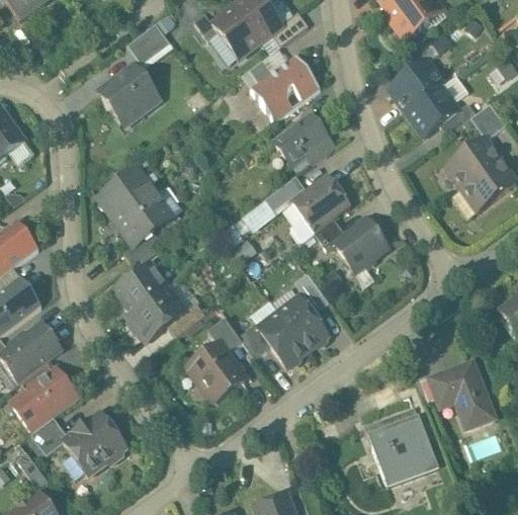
[(4,0),(19,20),(46,0),(4,0)]
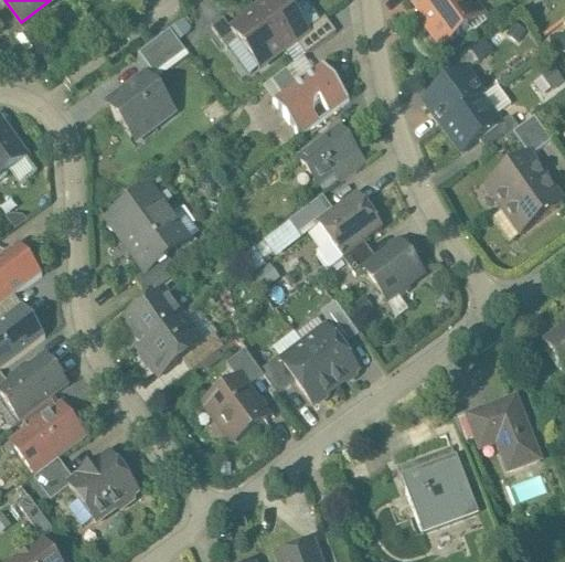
[(308,27),(287,0),(268,0),(256,9),(284,46),(294,39),(308,28),(308,27)]
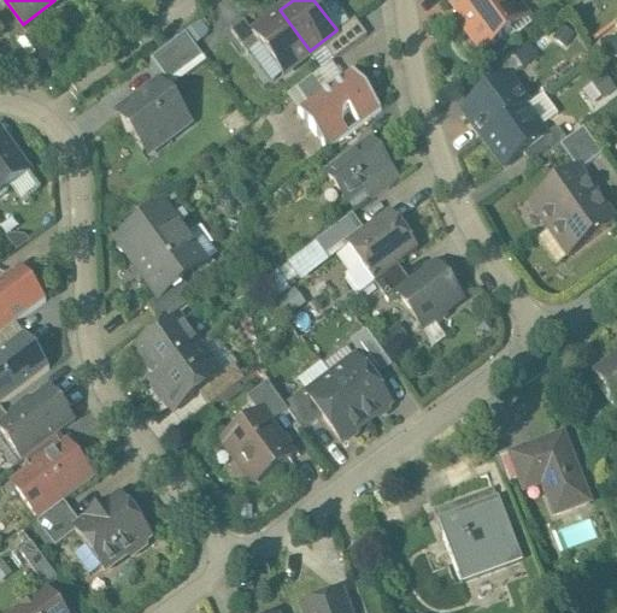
[(452,0),(469,21),(465,24),(482,46),(511,24),(507,21),(526,7),(519,0),(452,0)]
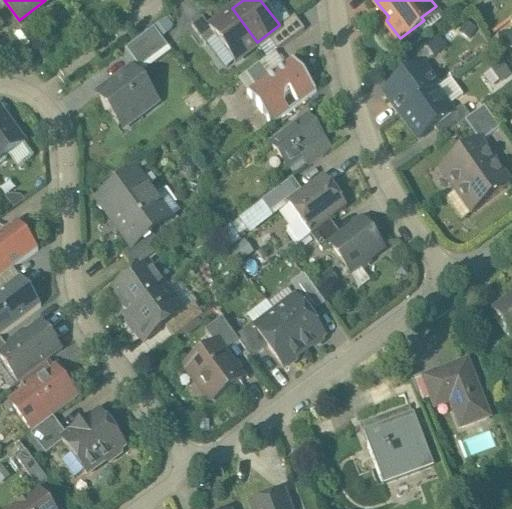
[(210,24),(209,25),(215,33),(235,59),(257,42),(232,8),(210,24)]
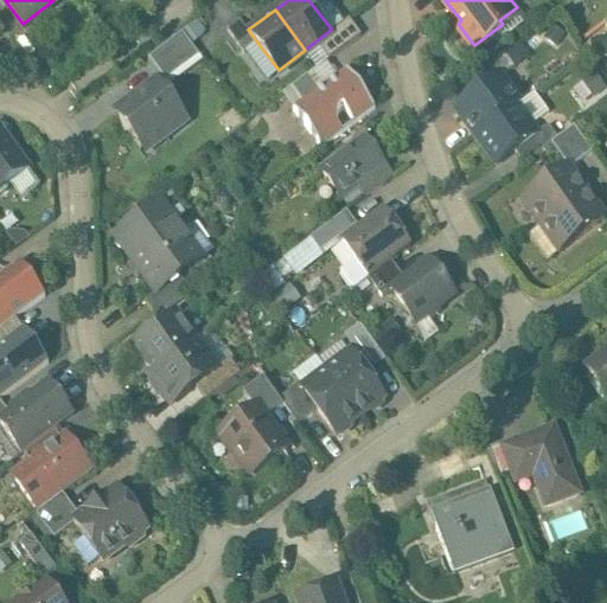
[(249,29),(240,15),(228,25),(244,47),(255,39),(248,30),(249,29)]
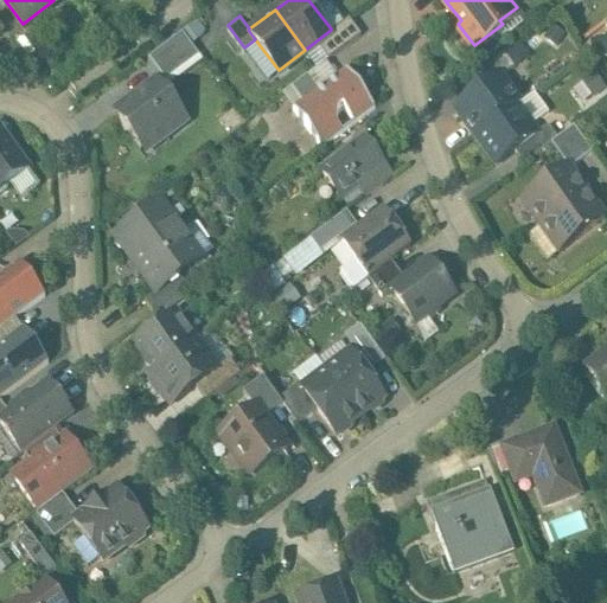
[(349,15),(331,29),(331,30),(315,42),(327,56),(362,31),(349,15)]
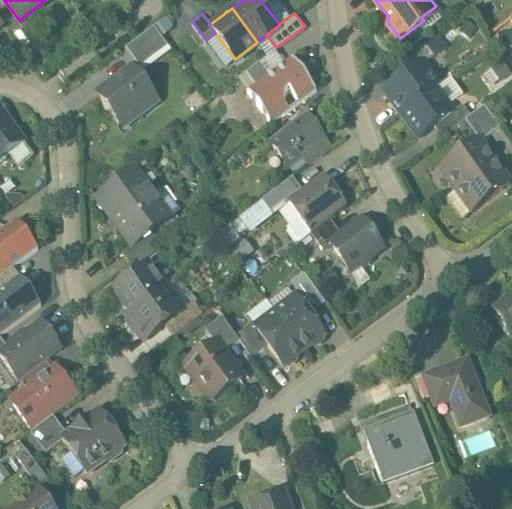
[(129,38),(141,55),(163,39),(151,23),(129,38)]
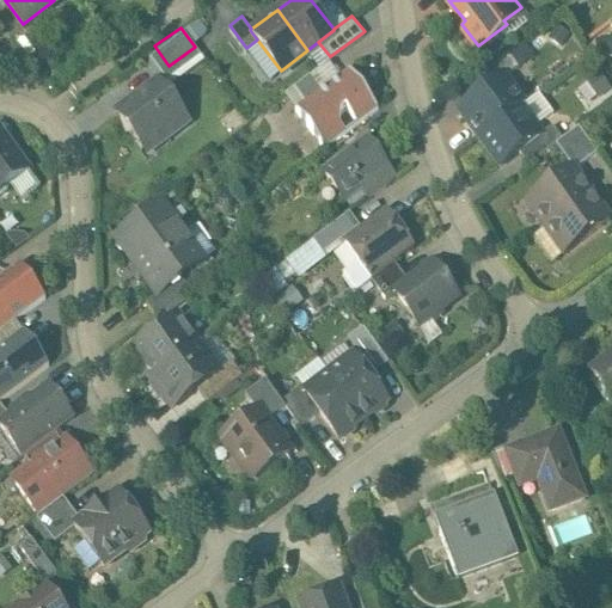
[(509,49),(478,72),(488,85),(506,72),(506,73),(519,63),(509,49)]
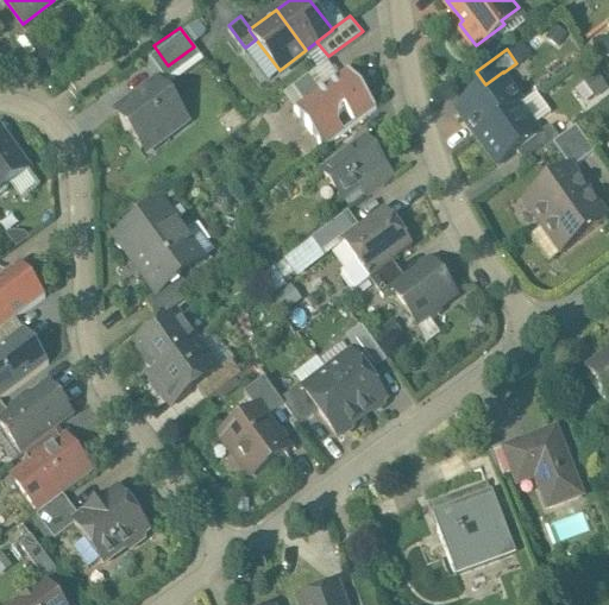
[(338,73),(327,57),(307,71),(319,87),(338,73)]
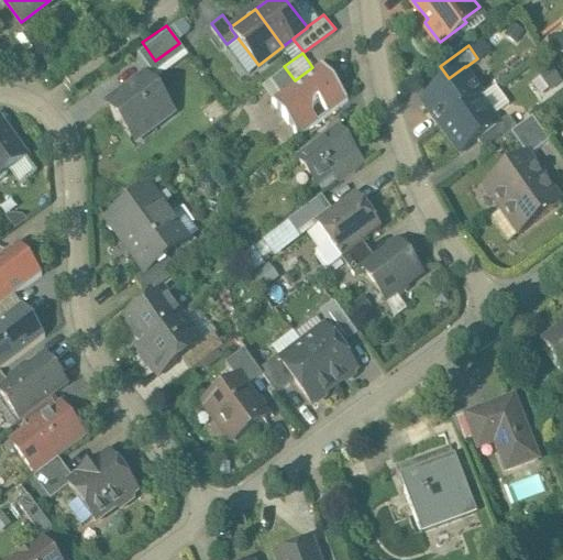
[(332,75),(321,61),(312,67),(295,80),(280,90),(272,97),(298,132),(318,118),(312,110),(313,100),(319,96),(329,110),(348,96),(337,81),(338,76),(332,75)]
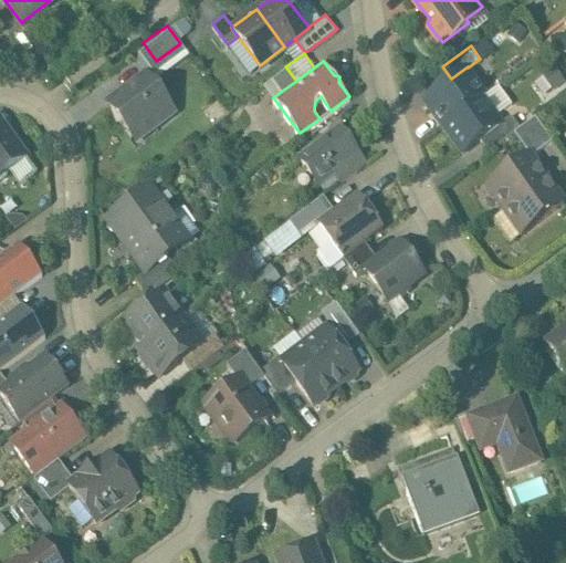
[(109,93),(132,125),(169,98),(146,66),(109,93)]
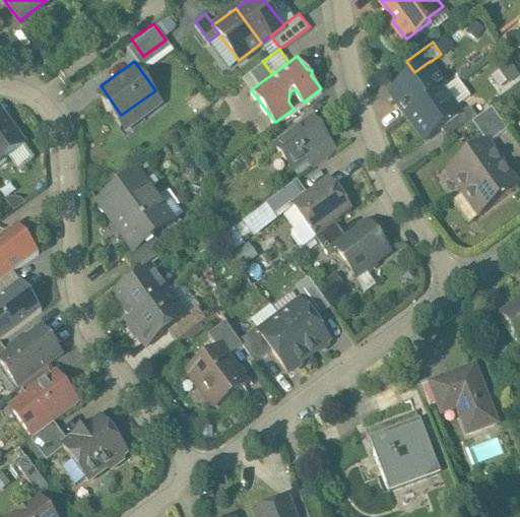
[(262,61),(250,71),(259,83),(272,74),(262,61)]
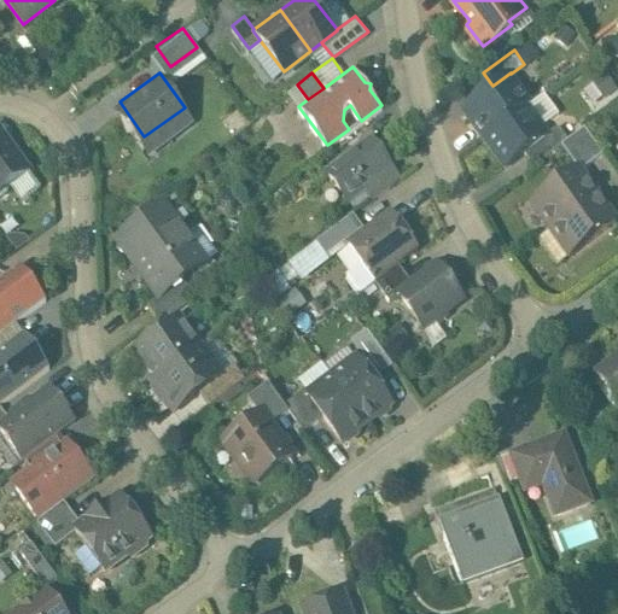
[(493,86),(464,107),(484,134),(526,103),(528,103),(530,100),(511,74),(511,72),(493,86)]
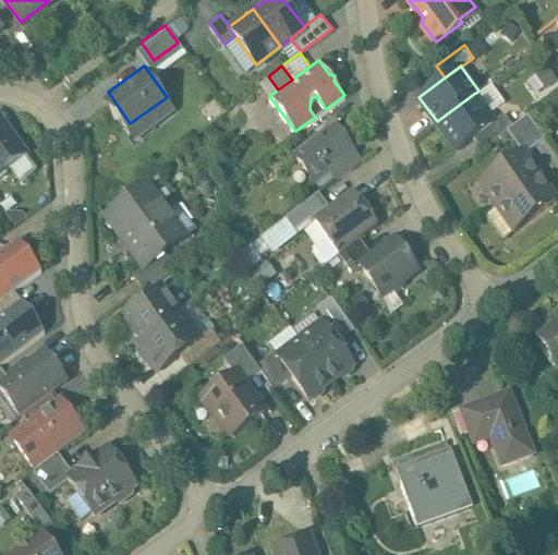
[(475,93),(437,121),(456,146),(473,133),(494,118),(494,117),(488,110),(505,98),(492,82),(476,93),(475,93)]
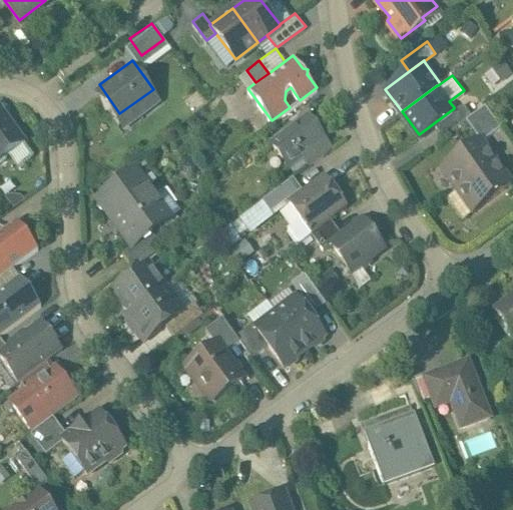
[(454,108),(435,122),(443,133),(466,116),(471,112),(463,101),(454,107),(454,108)]
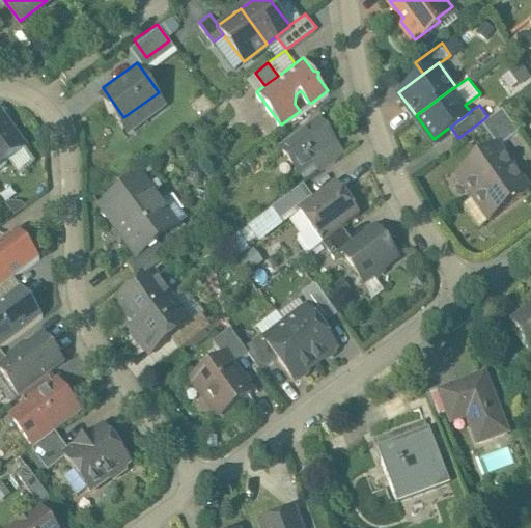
[(519,128),(502,106),(492,113),(508,135),(519,128)]
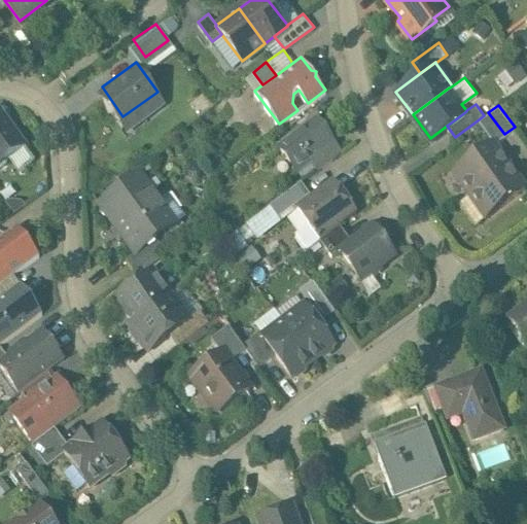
[(0,108),(0,163),(1,163),(5,160),(6,154),(24,141),(0,108)]
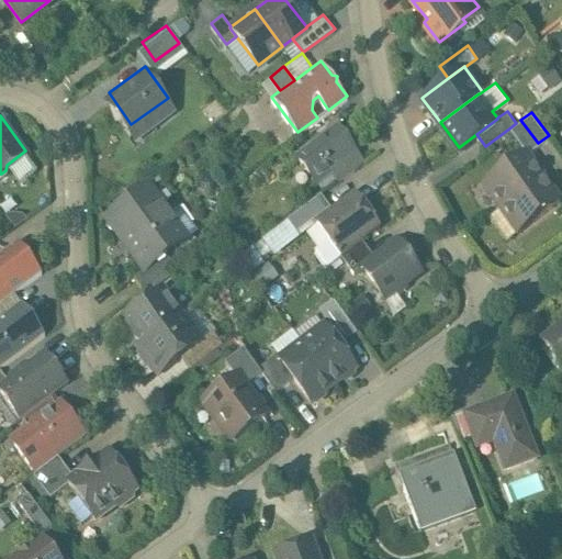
[(538,143),(520,120),(516,123),(510,127),(526,148),(528,151),(538,143)]
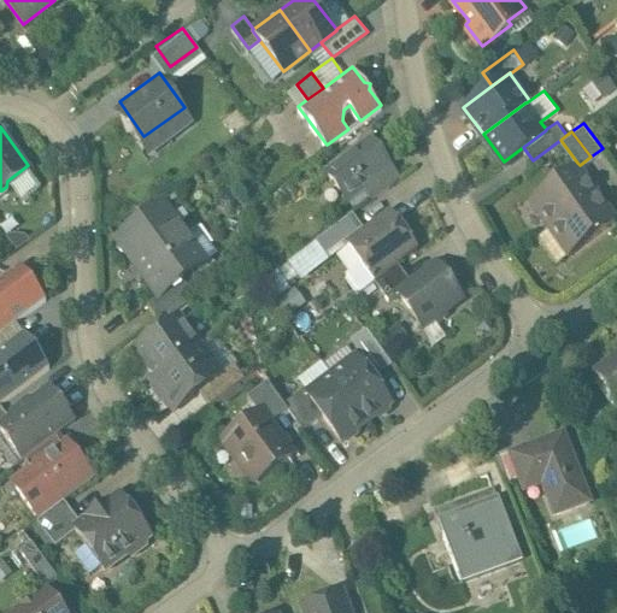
[(370,137),(327,170),(347,196),(365,182),(375,194),(389,183),(381,171),(391,164),(370,137)]
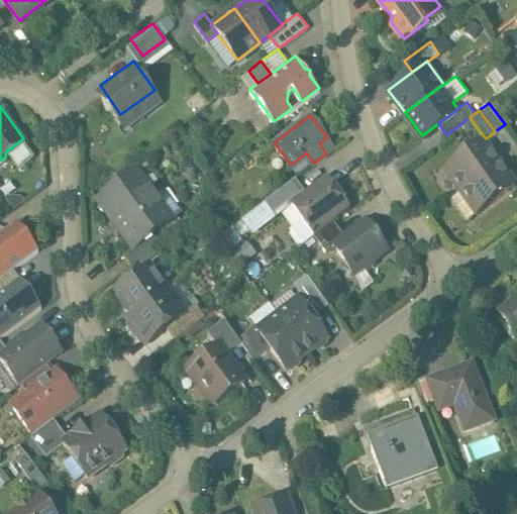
[(484,136),(445,166),(460,187),(500,158),(486,138),(484,136)]
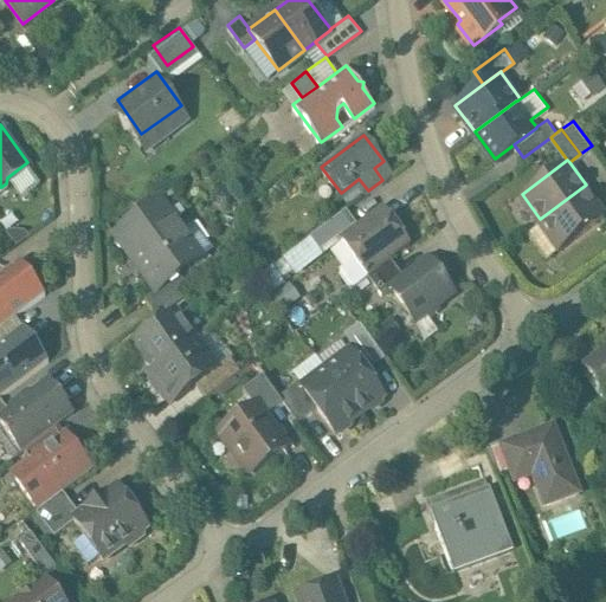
[(586,185),(540,219),(559,244),(604,209),(586,185)]
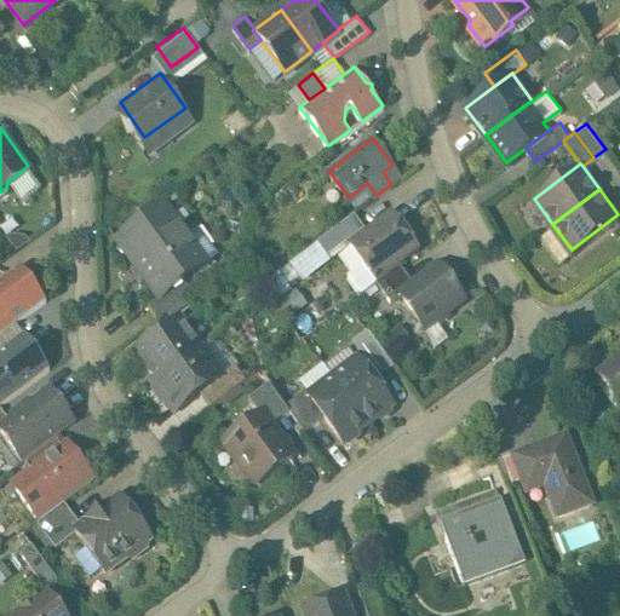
[(121,239),(156,288),(185,268),(202,257),(166,207),(121,239)]
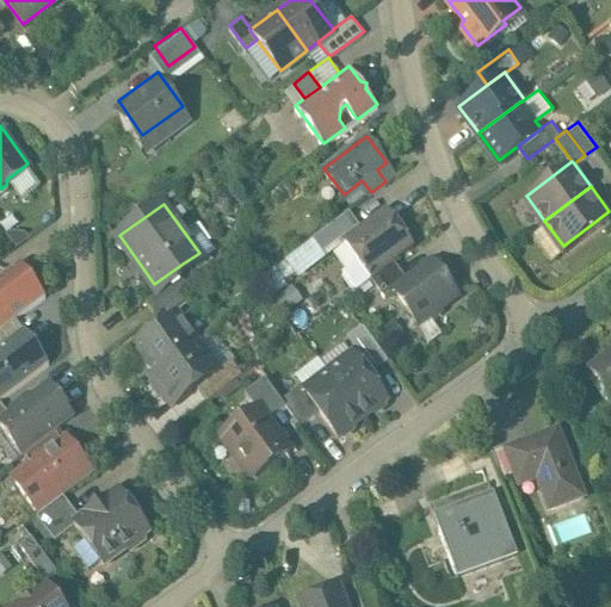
[(387,208),(345,239),(358,255),(343,267),(356,285),(413,243),(387,208)]
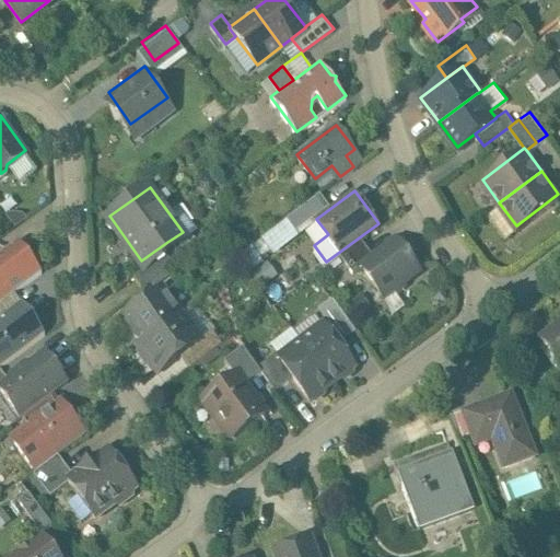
[(319,192),(287,216),(296,228),(329,204),(319,192)]
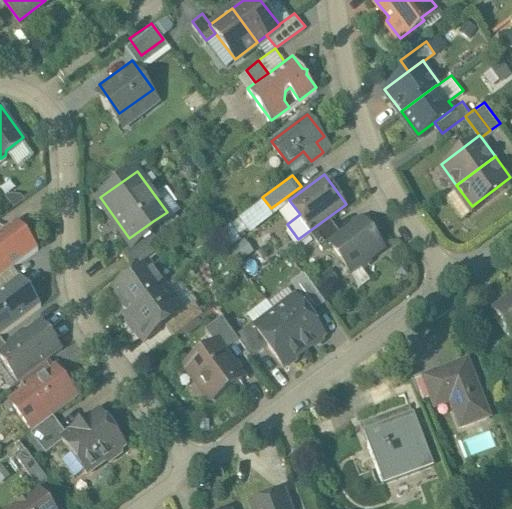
[(0,228),(0,272),(12,264),(38,245),(16,216),(6,224),(0,228)]
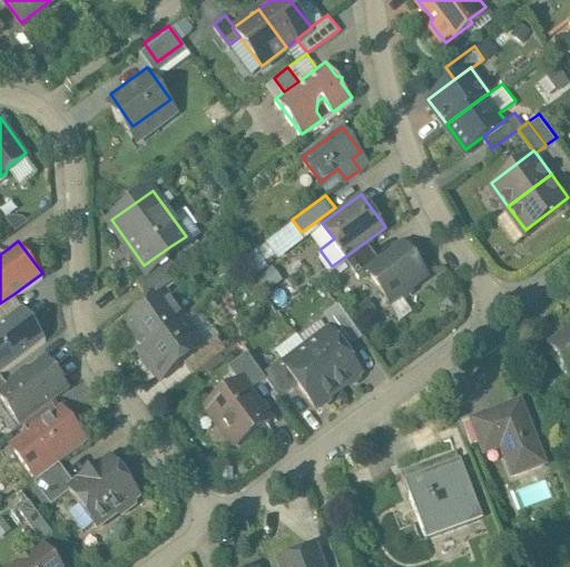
[(367,242),(345,257),(360,275),(369,270),(367,269),(381,258),(367,242)]
